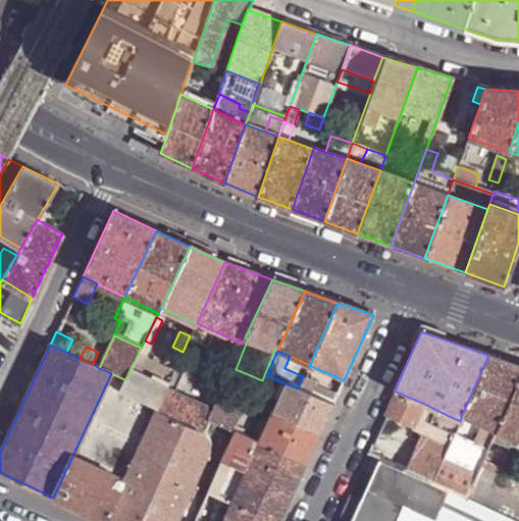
[(131,370),(166,387),(173,371),(138,355),(131,370)]
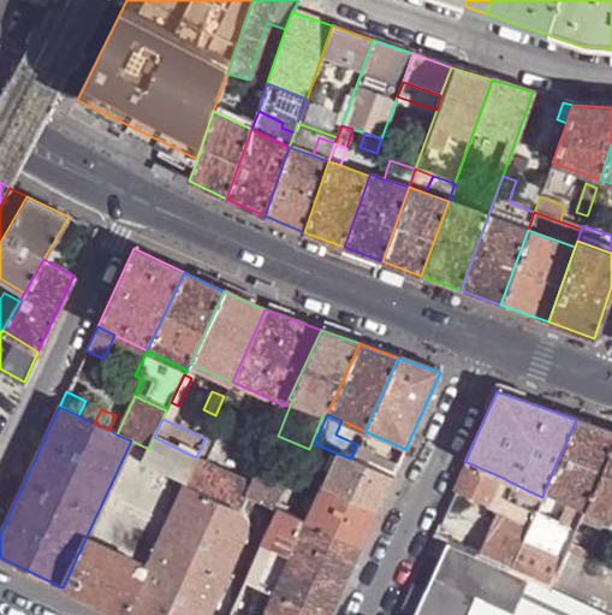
[(611,431),(576,419),(545,489),(571,503),(583,509),(611,441),(611,431)]
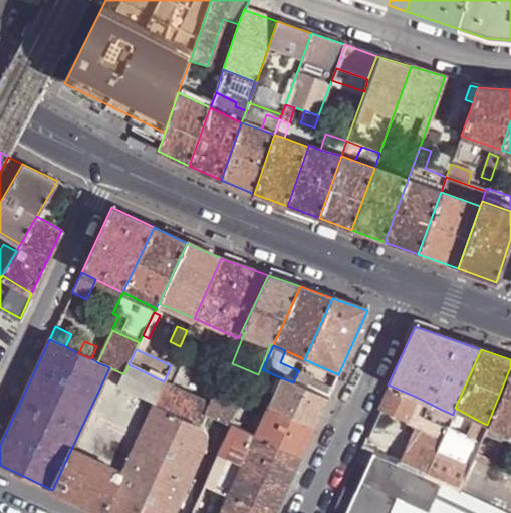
[(169,358),(174,360),(177,353),(172,350),(169,358)]
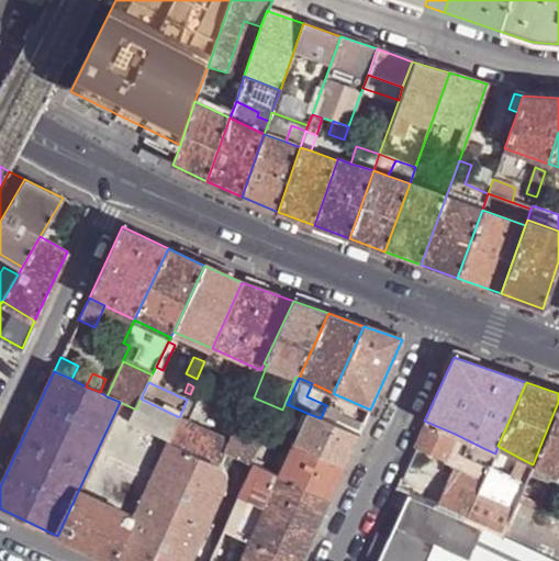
[(179,418),(179,417),(141,399),(136,410),(131,422),(169,440),(179,418)]
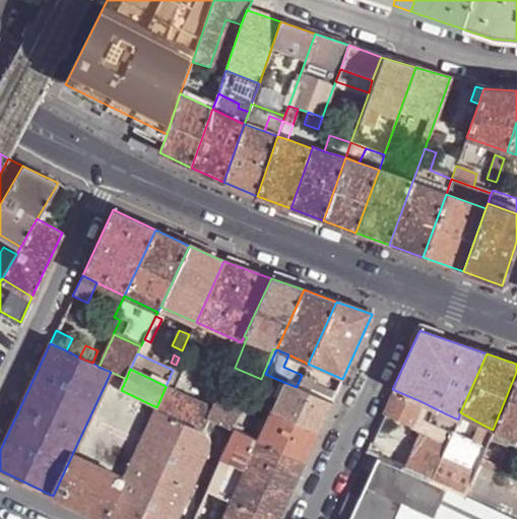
[(105,518),(156,407),(121,390),(126,379),(111,372),(53,496),(86,511),(103,518),(105,518)]
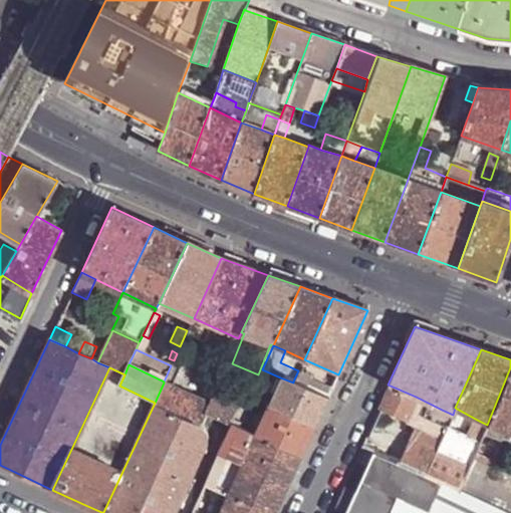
[(510,367),(487,425),(510,433),(510,367)]
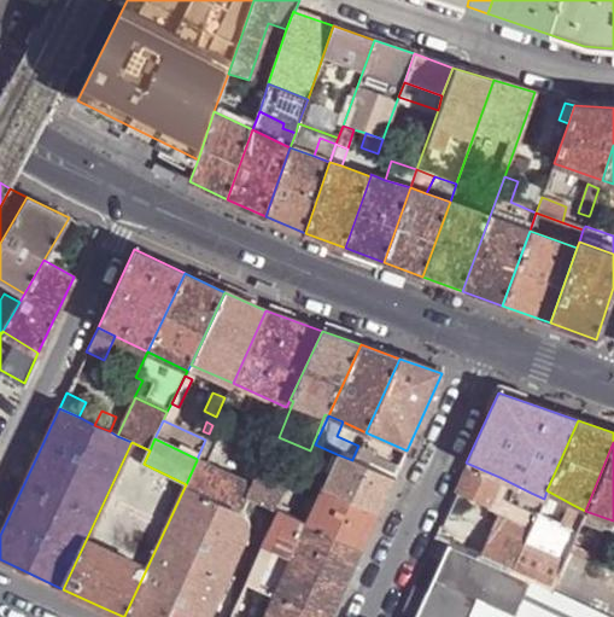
[(352,460),(337,454),(320,490),(321,492),(376,516),(393,479),(378,472),(352,460)]
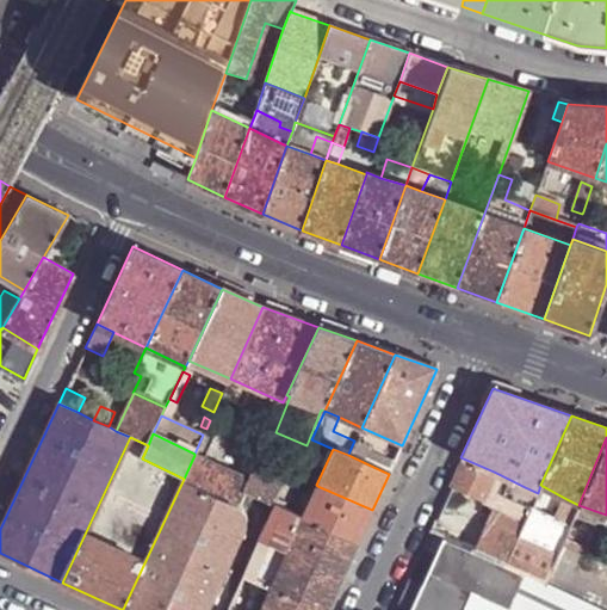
[(395,460),(379,453),(373,467),(389,474),(395,460)]
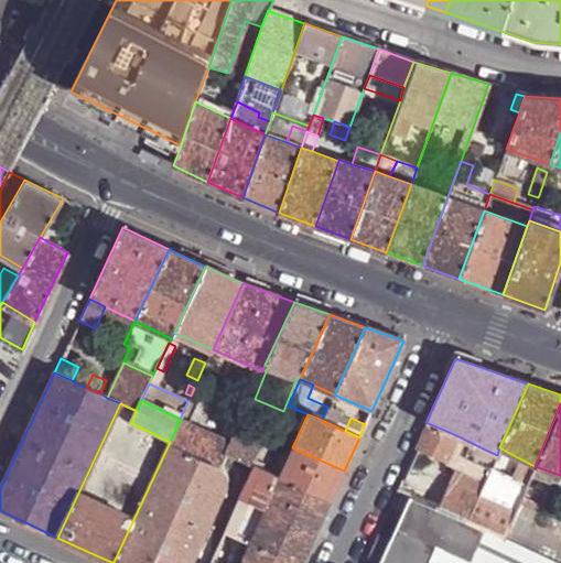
[(224,454),(227,445),(180,420),(170,442),(218,466),(224,454)]
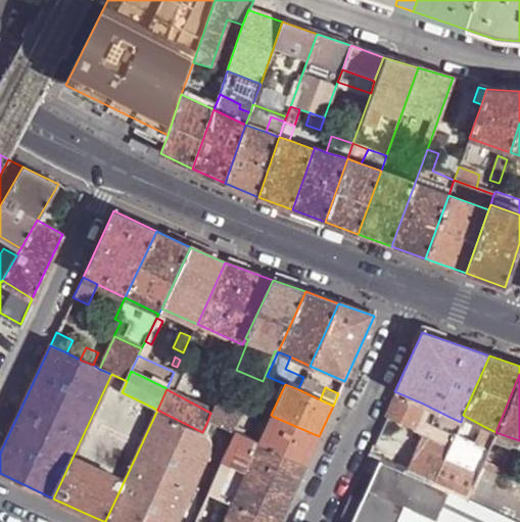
[(230,432),(244,402),(222,391),(210,413),(207,421),(230,432)]
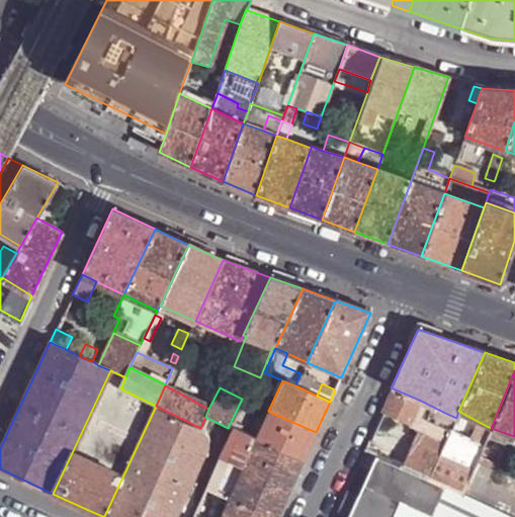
[(391,388),(379,412),(408,425),(413,413),(419,400),(391,388)]
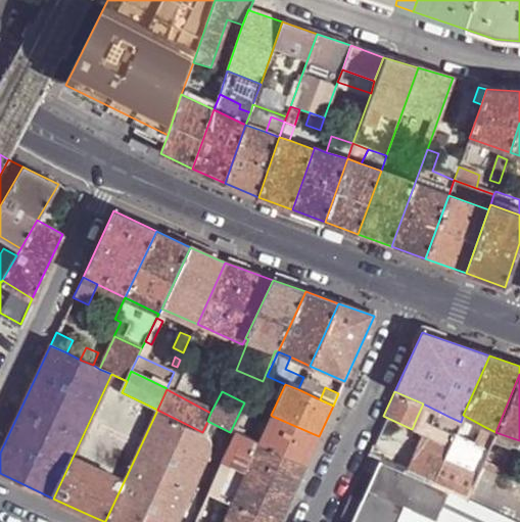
[(176,521),(208,454),(210,445),(207,438),(202,432),(157,410),(105,521),(176,521)]
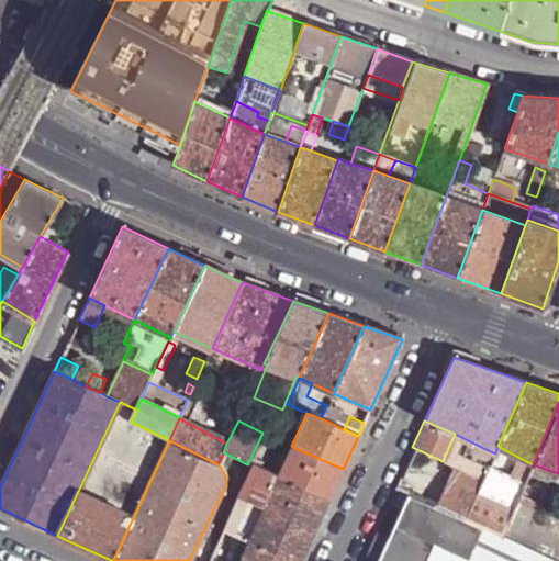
[(483,448),(470,441),(467,448),(461,446),(458,452),(473,459),(478,461),(483,448)]
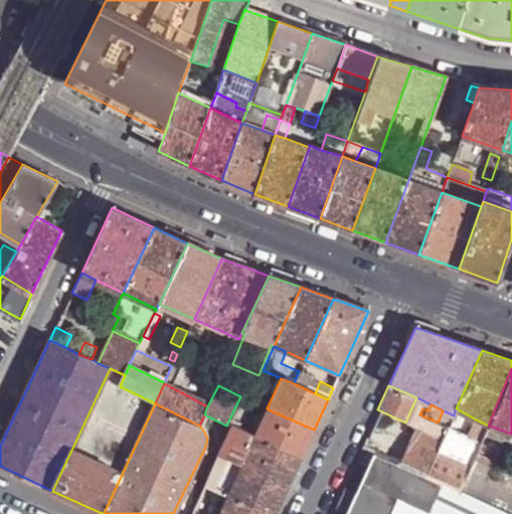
[(314,430),(268,409),(253,438),(301,459),(314,430)]
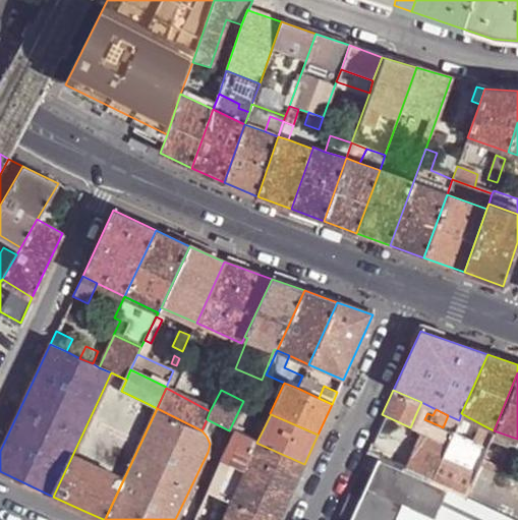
[(415,415),(410,427),(415,429),(420,430),(424,419),(415,415)]
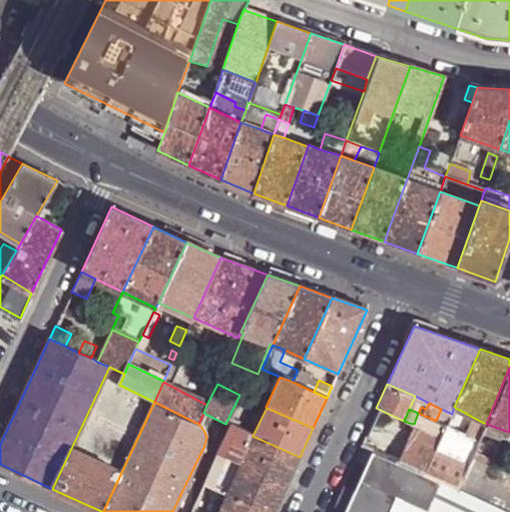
[(436,449),(440,440),(426,434),(432,419),(418,413),(414,424),(409,423),(407,426),(412,428),(408,437),(436,449)]
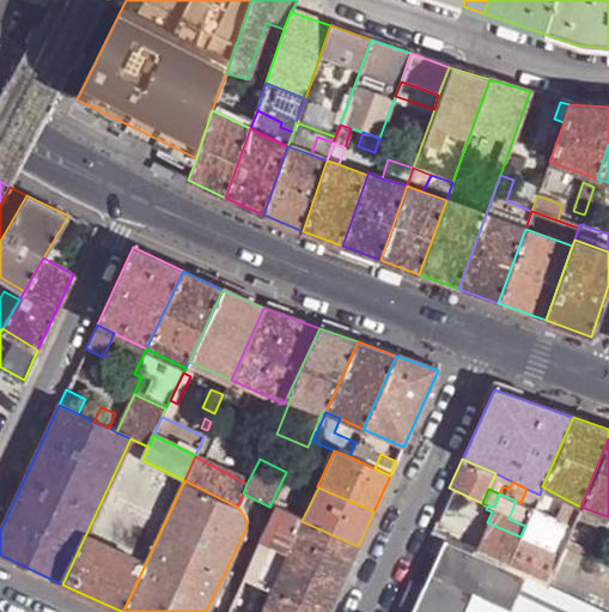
[(559,523),(570,528),(580,507),(568,501),(559,523)]
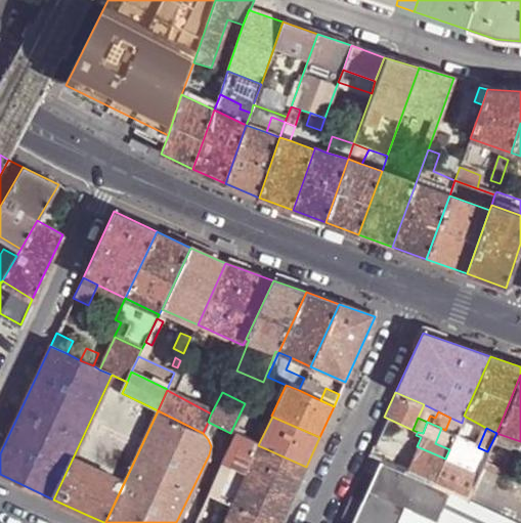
[(464,433),(459,429),(456,436),(462,438),(464,433)]
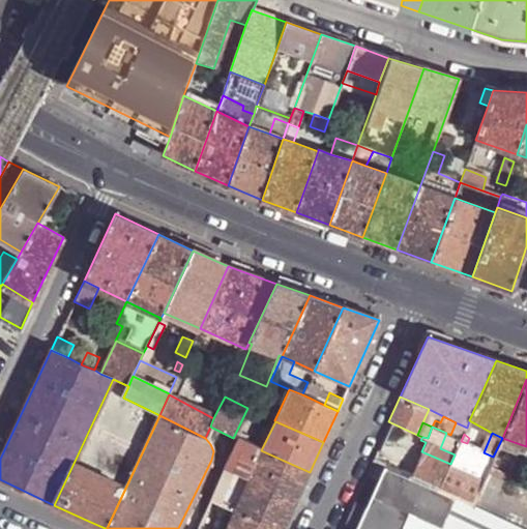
[(247,481),(261,450),(237,440),(224,471),(247,481)]
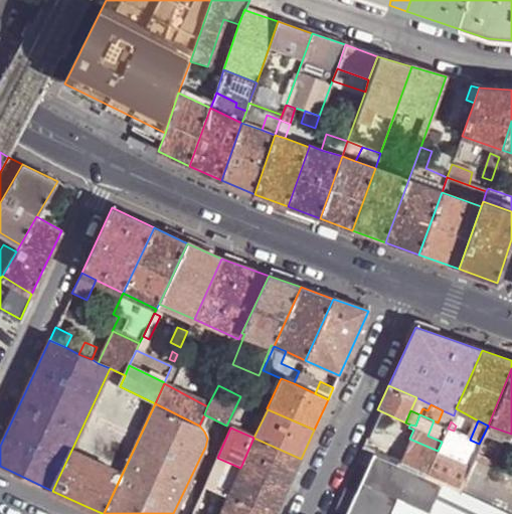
[(438,451),(470,465),(471,462),(475,453),(479,444),(470,440),(454,431),(448,429),(442,442),(438,451)]
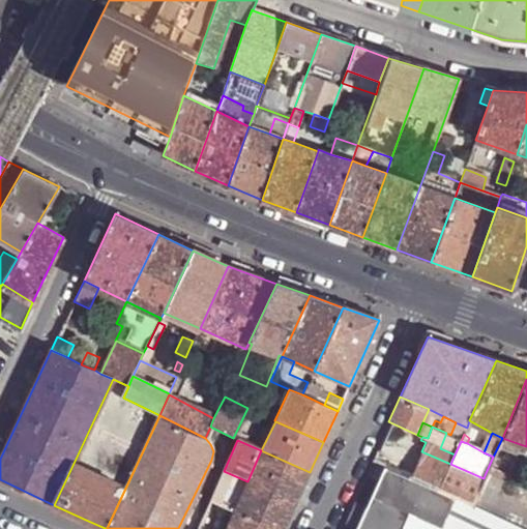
[(299,493),(310,472),(261,450),(247,481),(295,503),(299,493)]
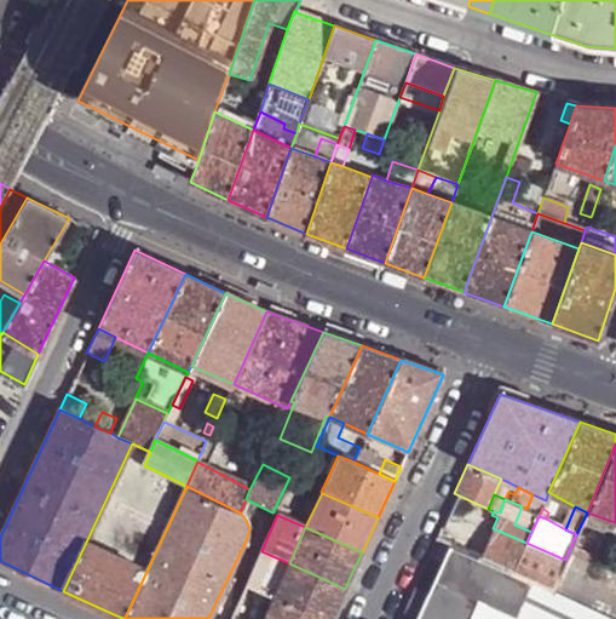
[(479,557),(530,579),(552,589),(565,560),(527,543),(493,528),(479,557)]
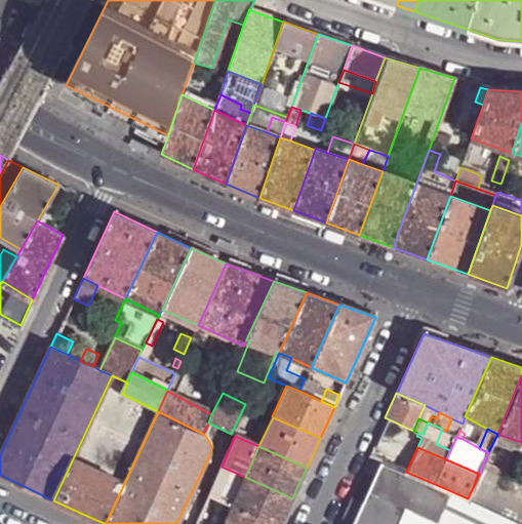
[(380,460),(351,523),(433,523),(449,490),(406,472),(380,460)]
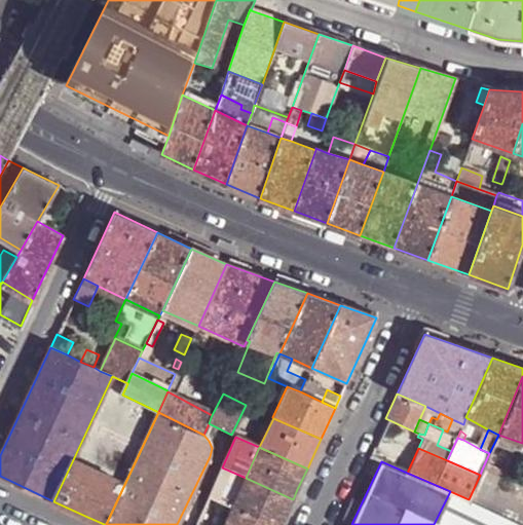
[(503,472),(485,462),(481,472),(500,480),(503,472)]
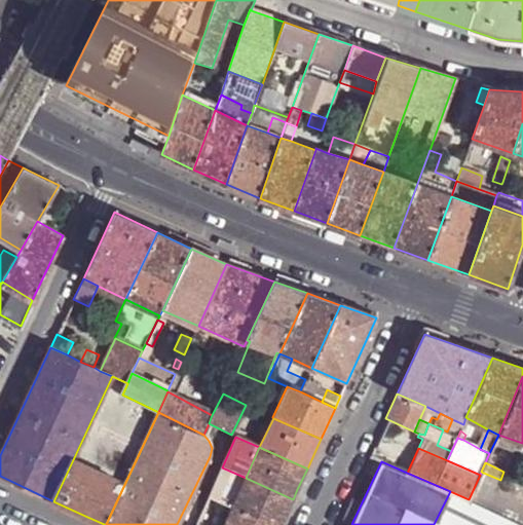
[(246,478),(222,467),(208,497),(232,509),(246,478)]
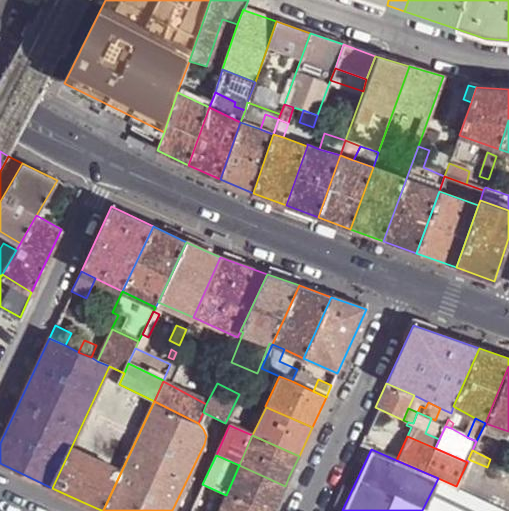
[(508,475),(501,473),(487,467),(468,459),(467,462),(456,486),(455,488),(506,510),(508,510),(508,475)]
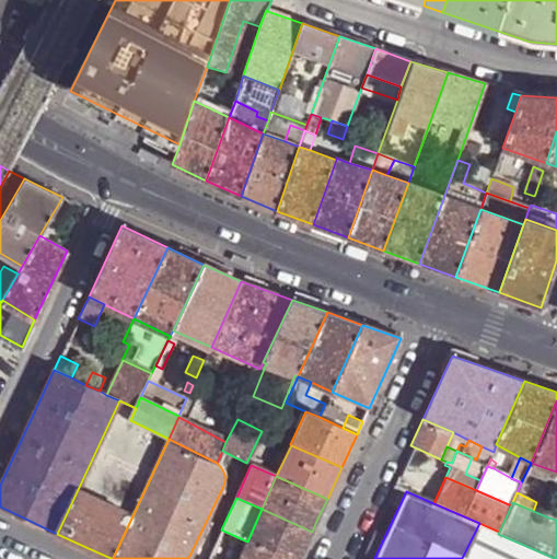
[(299,558),(312,532),(262,509),(247,542),(287,558),(299,558)]
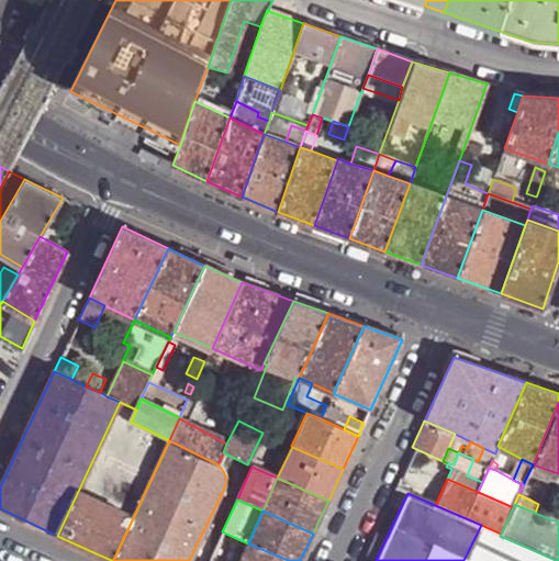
[(556,560),(500,536),(501,534),(481,525),(464,560),(556,560)]
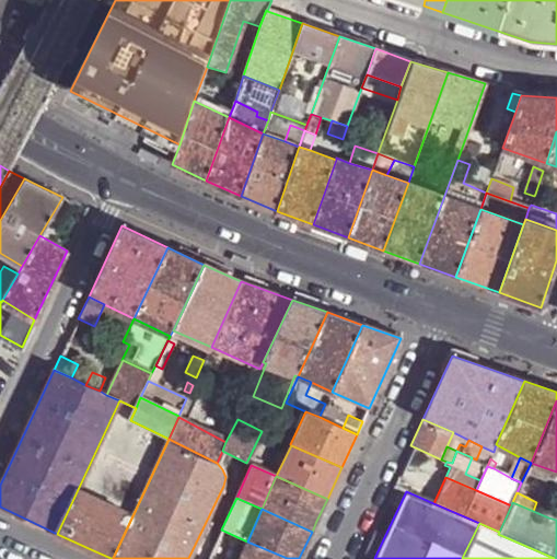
[(239,558),(247,542),(221,530),(207,558),(239,558)]
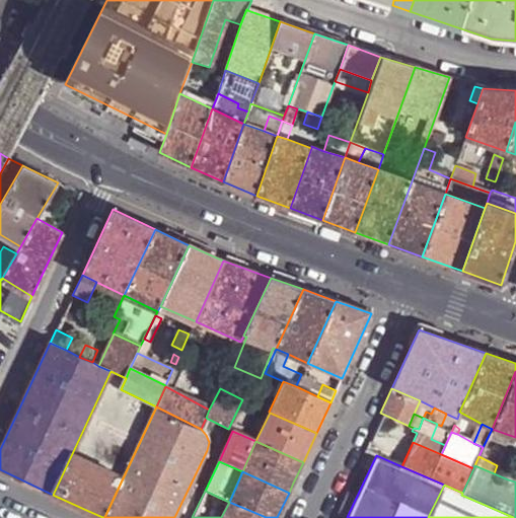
[(266,517),(229,502),(221,517),(266,517)]
